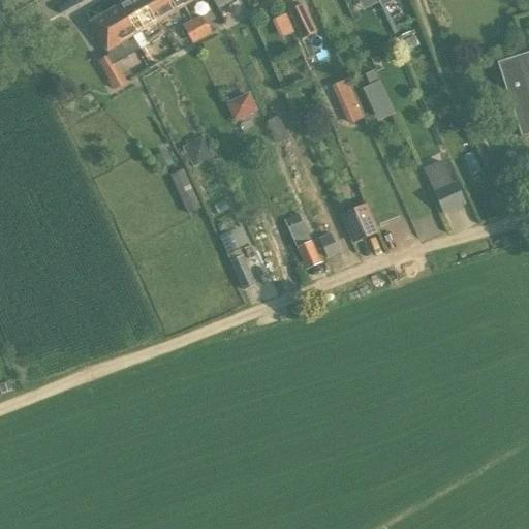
[(146,0),(128,0),(116,8),(132,37),(141,32),(149,44),(165,35),(158,22),(159,22),(146,0)]
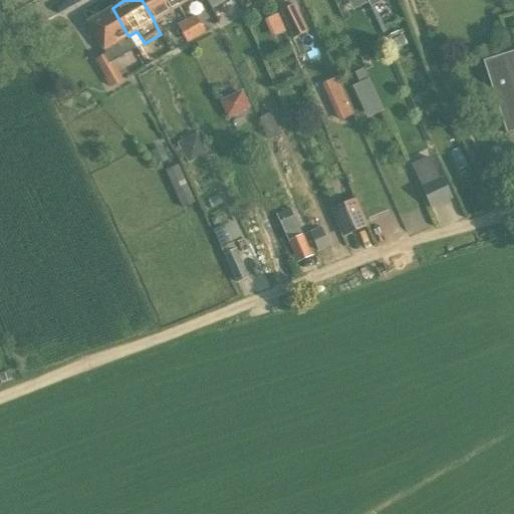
[(174,0),(142,0),(155,21),(178,7),(174,0)]
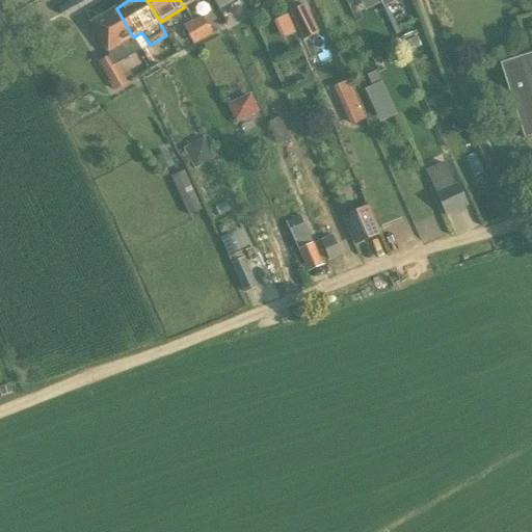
[(304,4),(288,11),(301,41),(318,33),(304,4)]
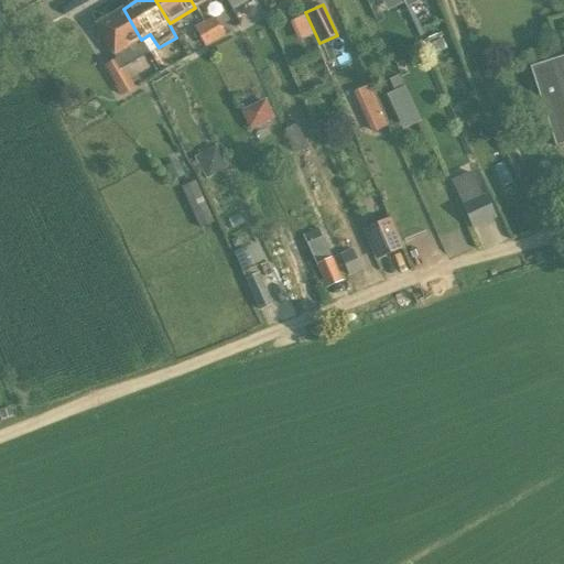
[(141,40),(123,9),(96,25),(116,58),(102,66),(115,86),(129,78),(122,68),(149,53),(143,42),(136,46),(134,44),(141,40)]
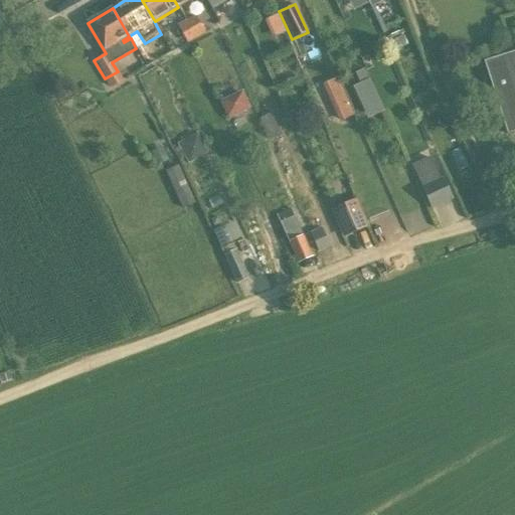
[(194,15),(185,20),(195,39),(204,33),(194,15)]
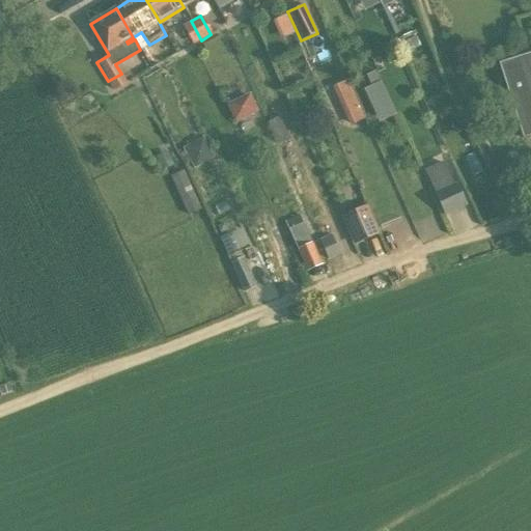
[(201,40),(191,21),(183,26),(193,45),(201,40)]
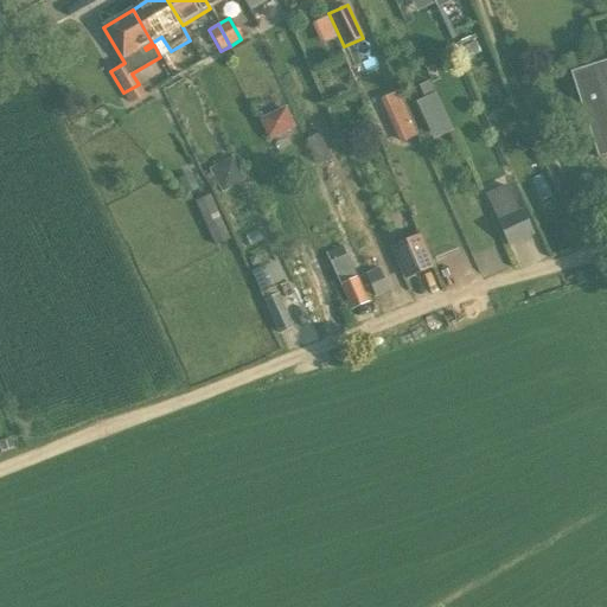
[(606,61),(572,74),(599,159),(606,155),(606,61)]
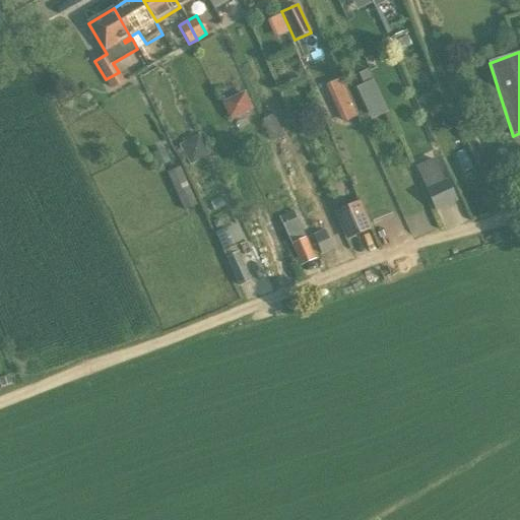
[(364,84),(355,88),(367,111),(383,104),(367,70),(359,74),(364,84)]
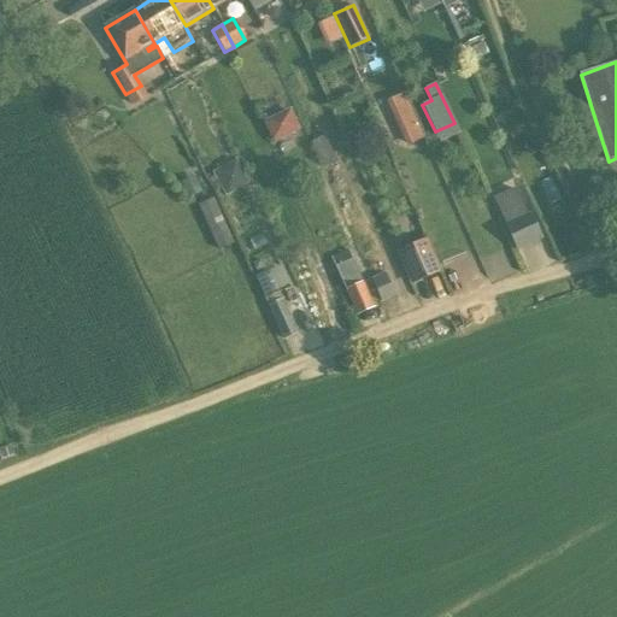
[(147,97),(141,86),(125,94),(131,105),(147,97)]
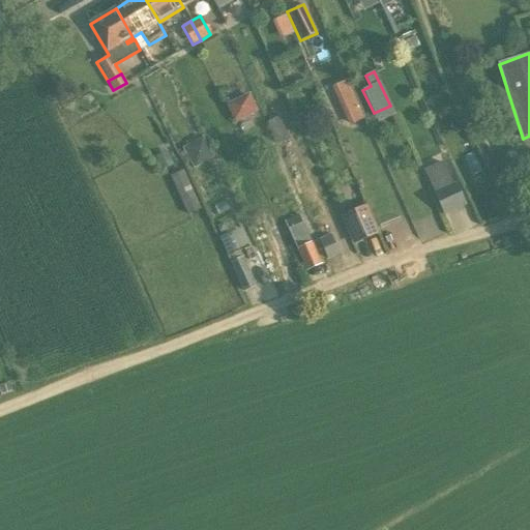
[(342,90),(351,113),(359,110),(350,87),(342,90)]
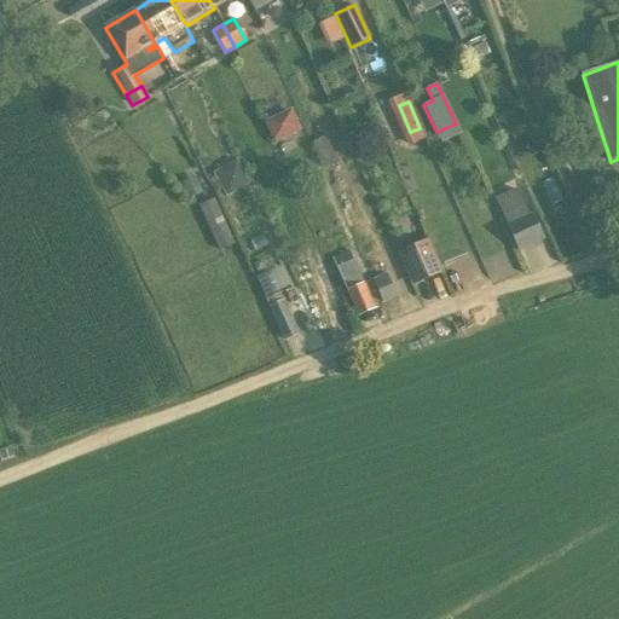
[(271,121),(282,142),(310,128),(300,106),(271,121)]
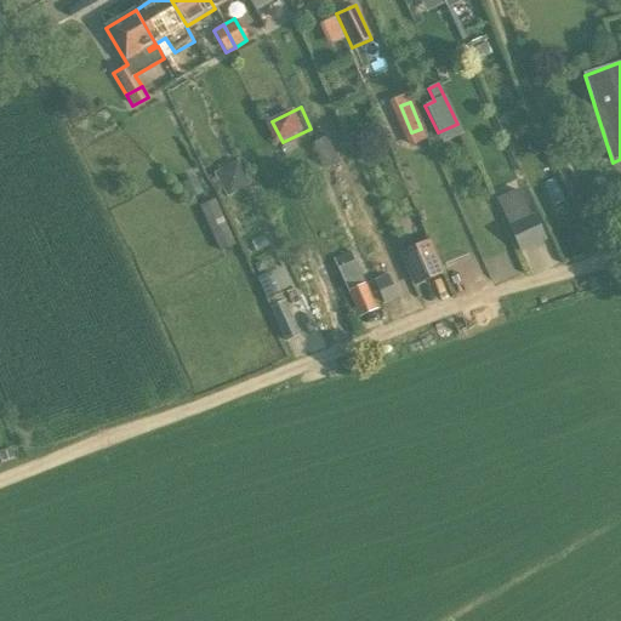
[(328,137),(314,142),(325,169),(339,164),(328,137)]
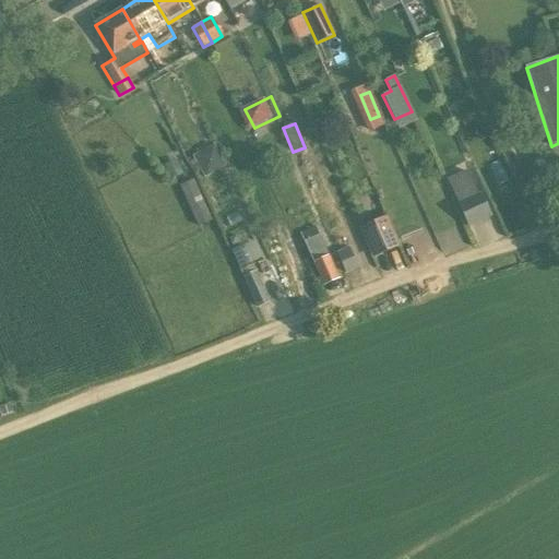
[(223,143),(199,152),(207,175),(232,165),(223,143)]
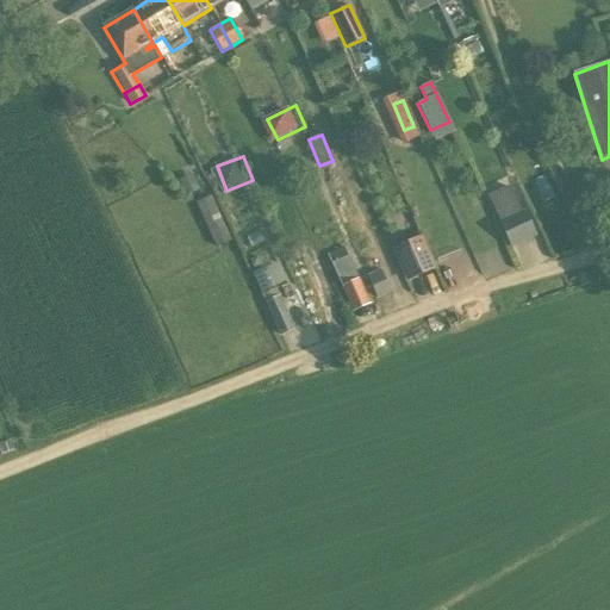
[(486,195),(511,248),(536,237),(524,210),(520,212),(508,186),(486,195)]
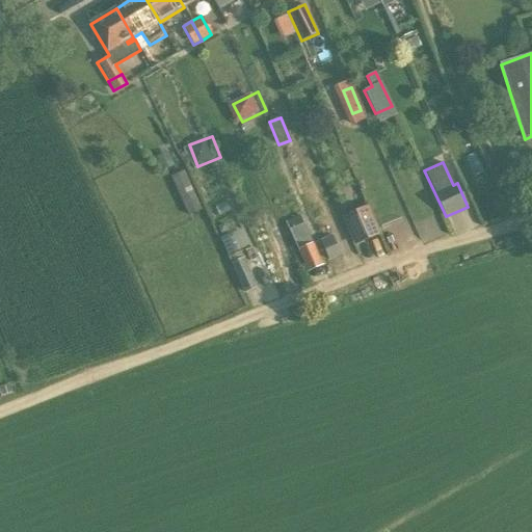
[(183,171),(169,177),(187,216),(201,210),(183,171)]
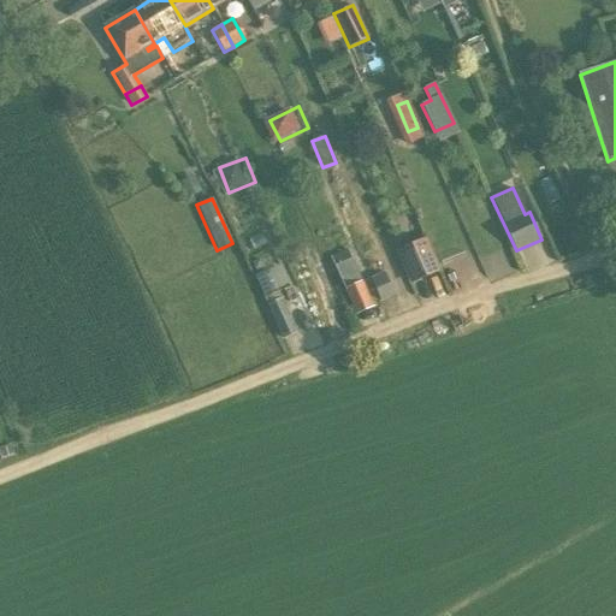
[(396,252),(409,284),(439,271),(426,238),(396,252)]
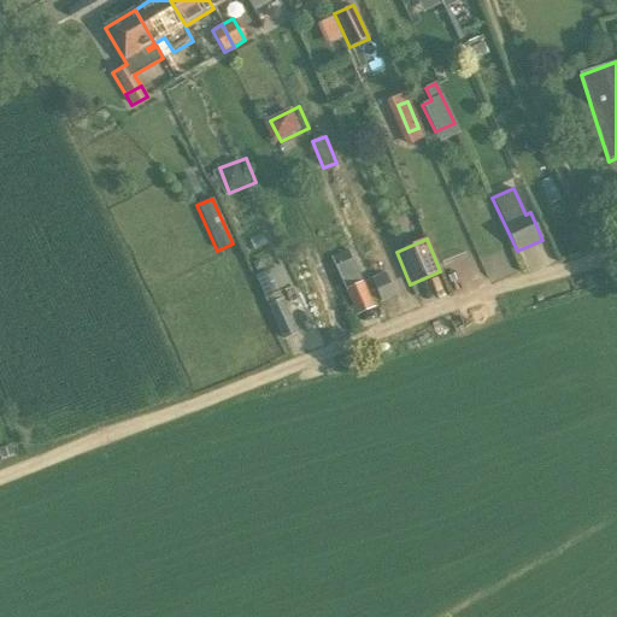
[(352,283),(370,272),(354,247),(336,258),(352,283)]
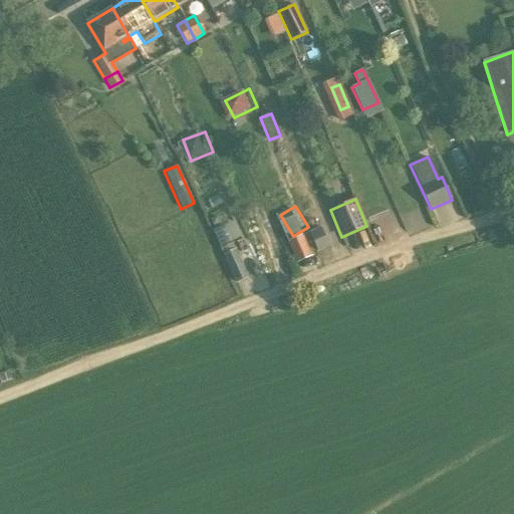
[(339,242),(331,222),(308,232),(316,251),(339,242)]
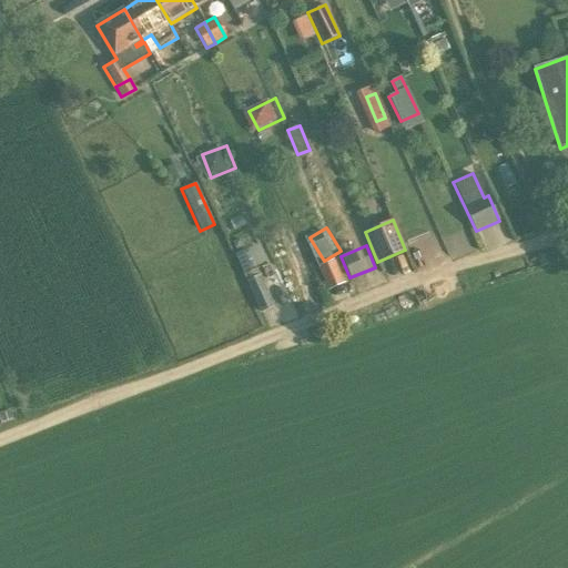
[(333,260),(317,266),(328,290),(344,283),(333,260)]
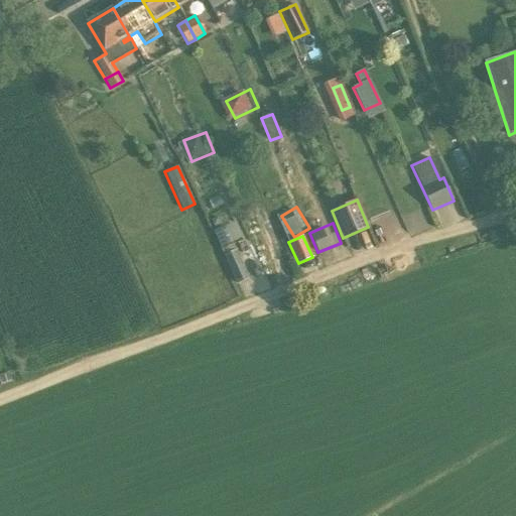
[(224,256),(236,283),(248,278),(236,250),(224,256)]
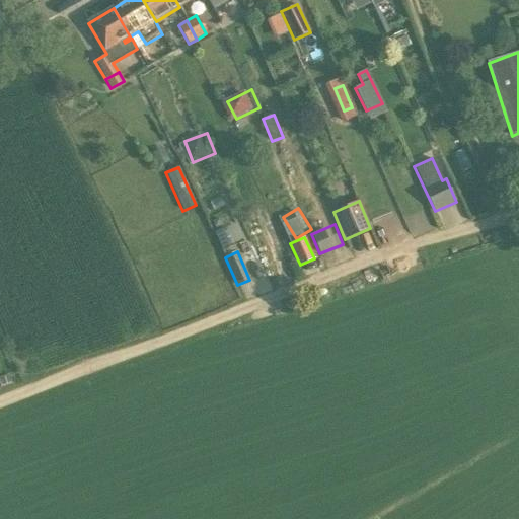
[(7,375),(0,376),(0,385),(0,387),(10,384),(7,375)]
